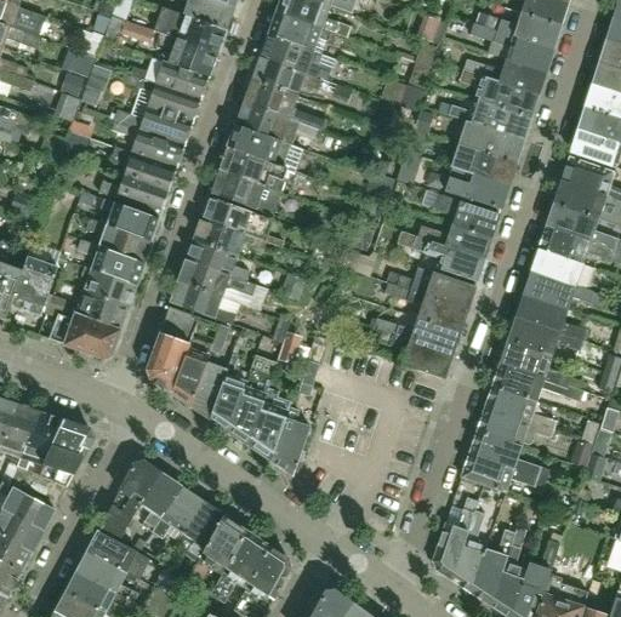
[(41,23),(16,15),(20,6),(4,0),(0,0),(0,22),(30,33),(36,35),(41,23)]
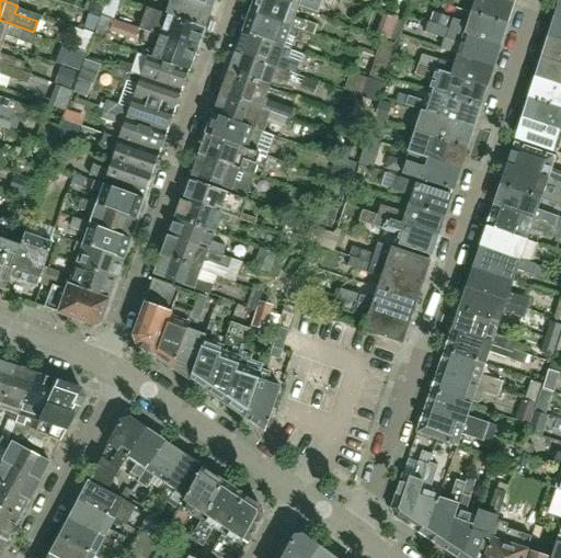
[(88,0),(84,9),(99,13),(102,4),(88,0)]
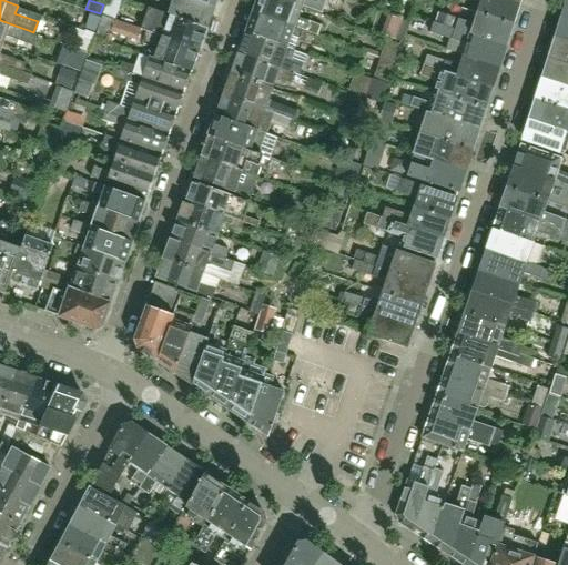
[(112,17),(118,0),(104,0),(103,4),(100,13),(112,17)]
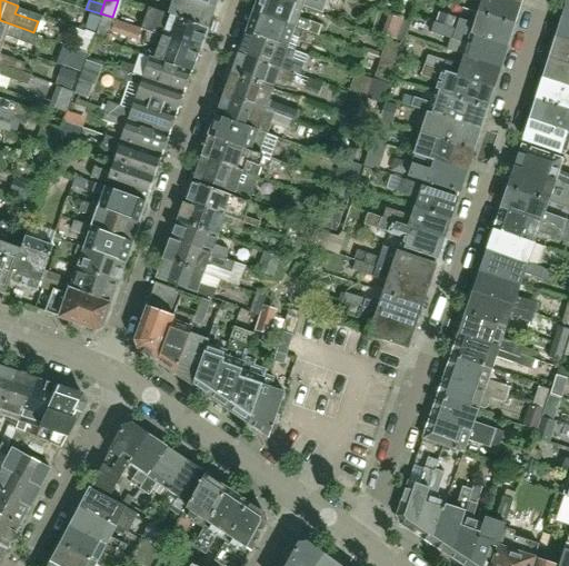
[(207,23),(213,7),(213,5),(200,0),(170,0),(166,11),(207,26),(208,25),(207,23)]
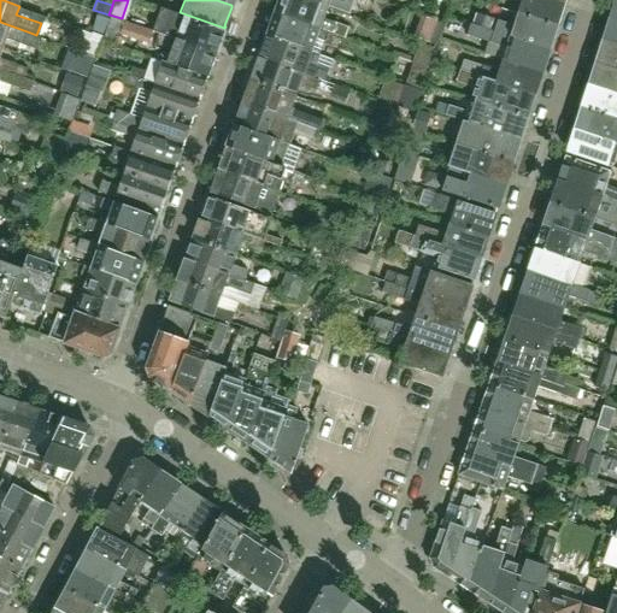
[(327,5),(328,4),(317,0),(276,0),(276,3),(275,1),(274,5),(275,5),(274,10),(331,30),(346,36),(348,28),(322,18),(327,5)]
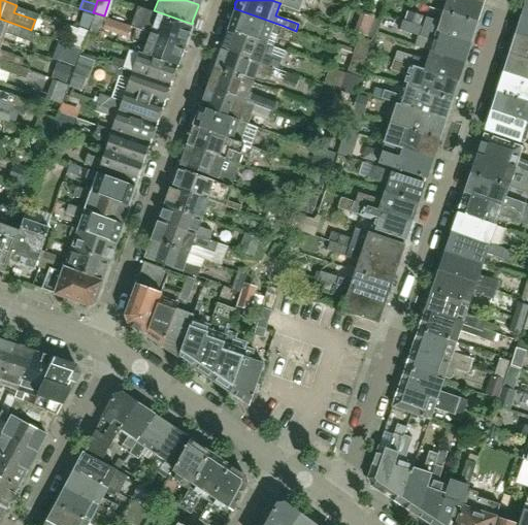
[(474,21),(481,1),(476,0),(444,0),(441,10),(474,21)]
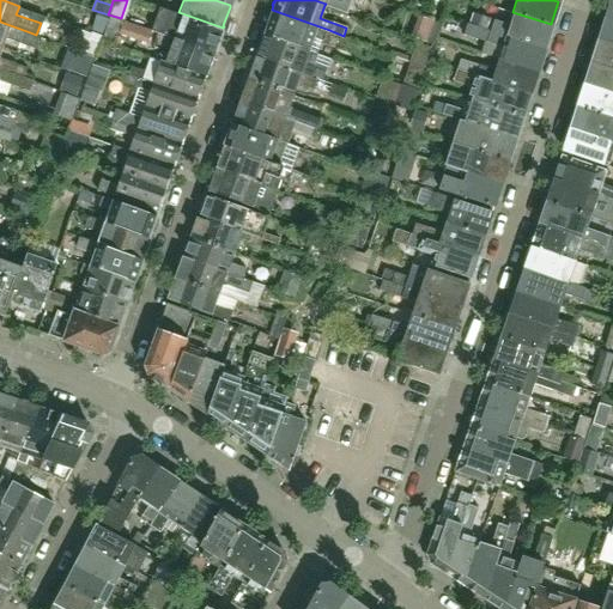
[(157,31),(214,52),(223,28),(178,12),(165,8),(157,31)]
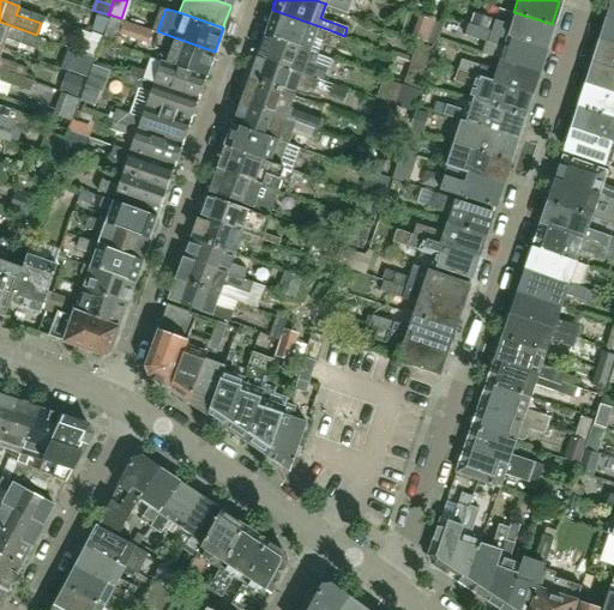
[(264,31),(263,31),(318,52),(323,38),(326,40),(330,30),(272,10),(270,16),(269,16),(268,18),(269,18),(264,31)]
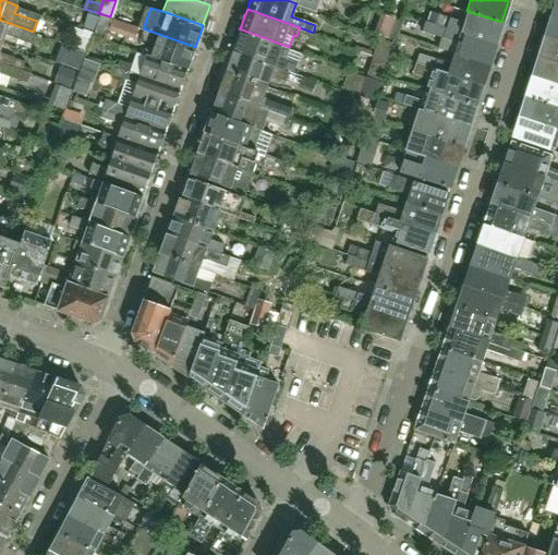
[(463,21),(449,16),(446,26),(496,41),(501,22),(466,11),(463,21)]
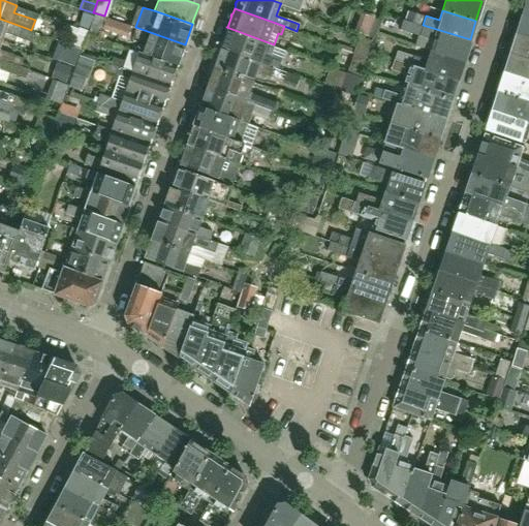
[(83,11),(78,25),(88,29),(92,14),(83,11)]
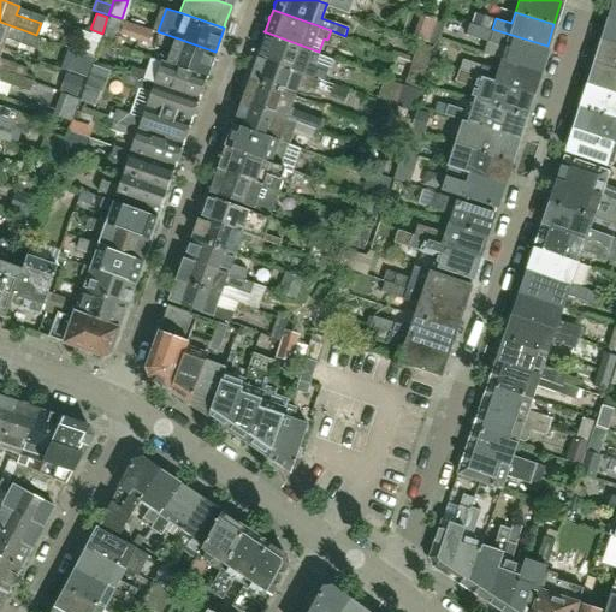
[(116,43),(124,19),(122,18),(108,15),(107,17),(102,34),(100,37),(116,43)]
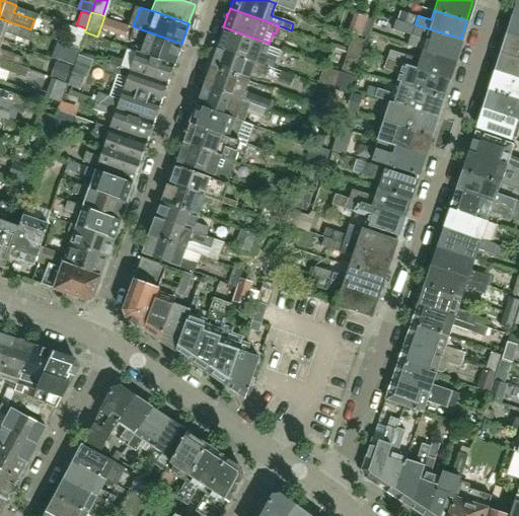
[(357,12),(352,30),(367,35),(373,17),(357,12)]
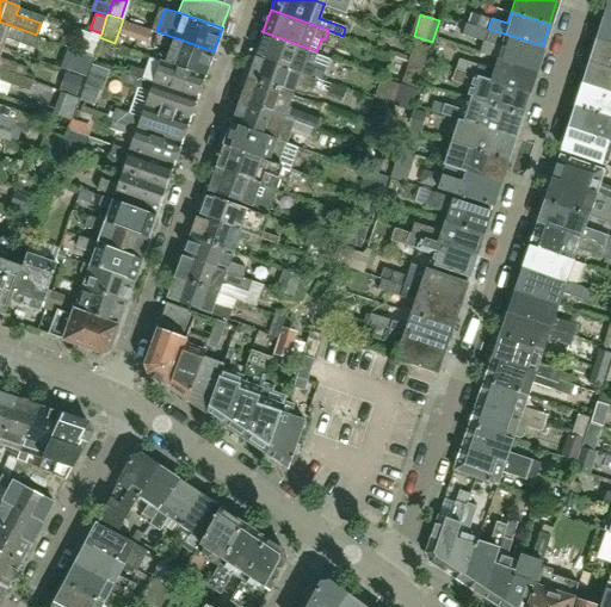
[(610,17),(603,14),(596,37),(610,42),(610,17)]
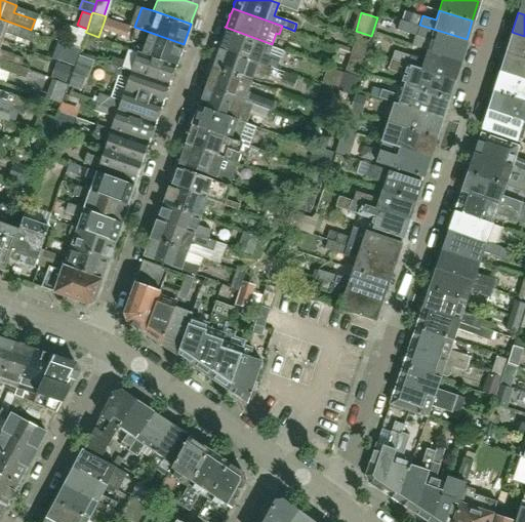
[(26,28),(0,18),(0,38),(4,40),(7,32),(30,40),(33,31),(31,30),(26,28)]
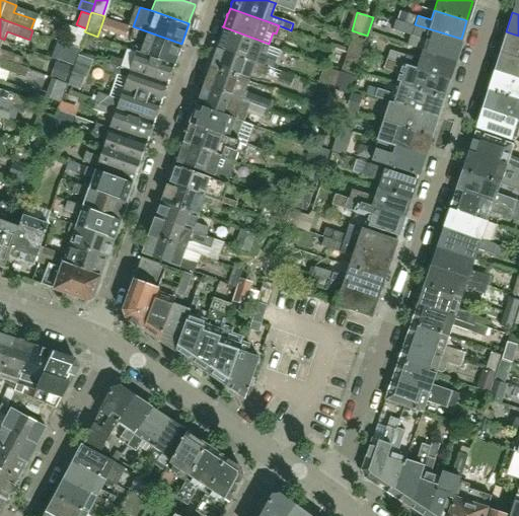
[(454,59),(461,39),(415,24),(395,18),(392,27),(412,33),(409,45),(422,49),(454,59)]
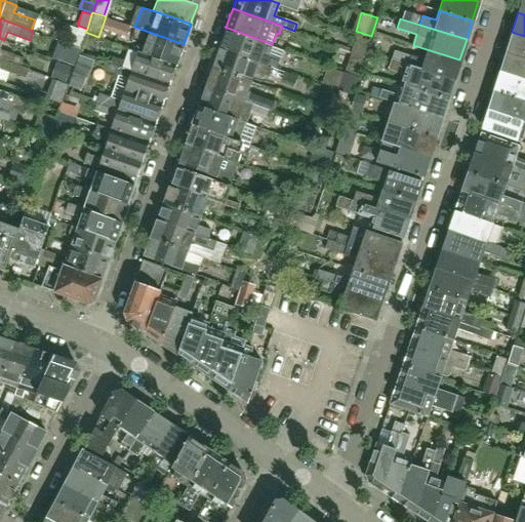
[(176,65),(184,44),(134,27),(131,37),(143,41),(138,50),(176,65)]
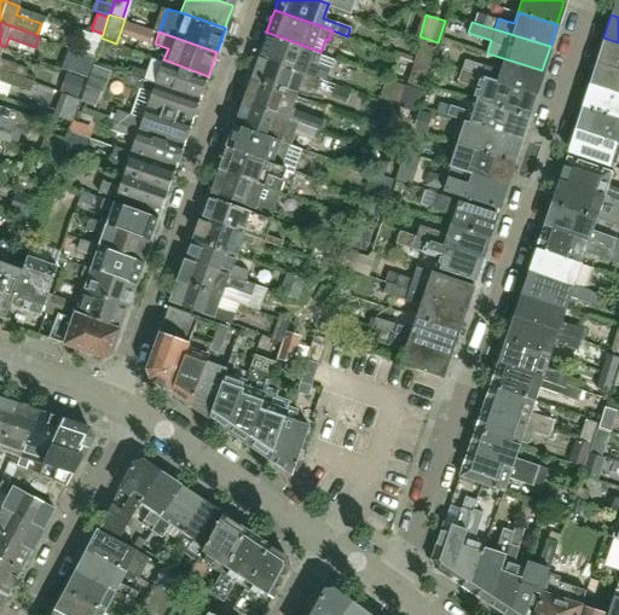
[(320,52),(265,32),(265,33),(266,34),(261,47),(260,47),(259,50),(260,50),(259,54),(316,75),(317,75),(327,77),(334,57),(320,52)]
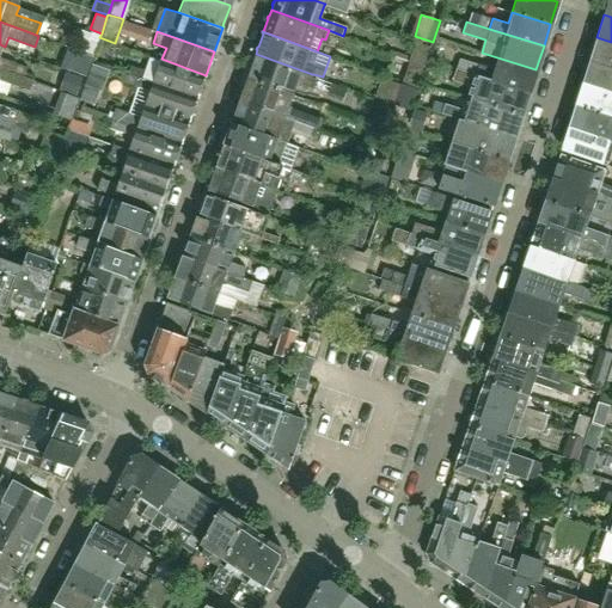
[(99,38),(85,32),(78,50),(93,56),(99,38)]
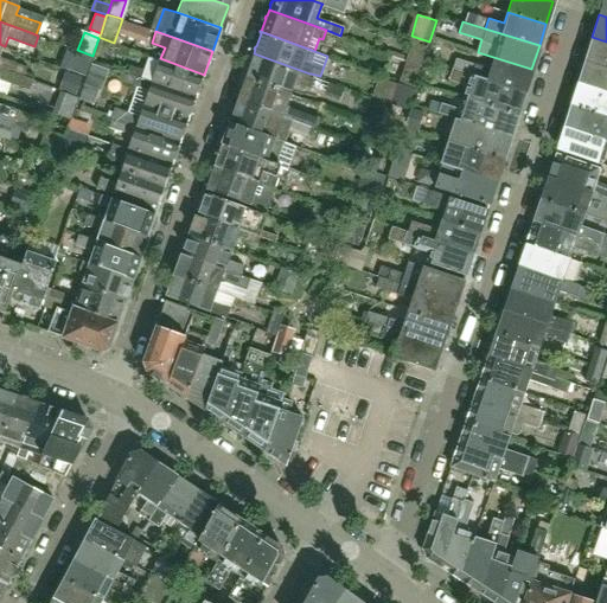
[(428,43),(413,37),(404,59),(421,65),(428,43)]
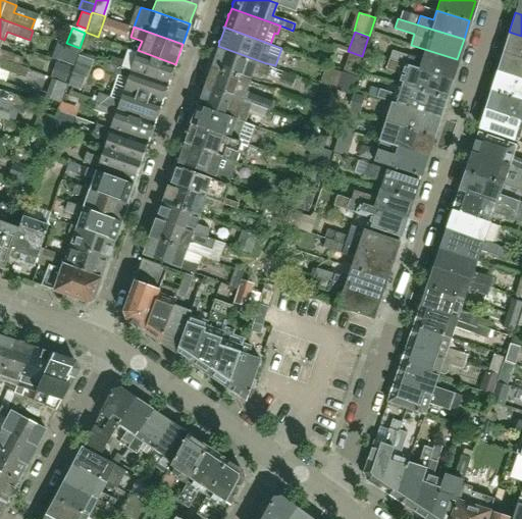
[(521,36),(509,32),(503,51),(521,56),(521,36)]
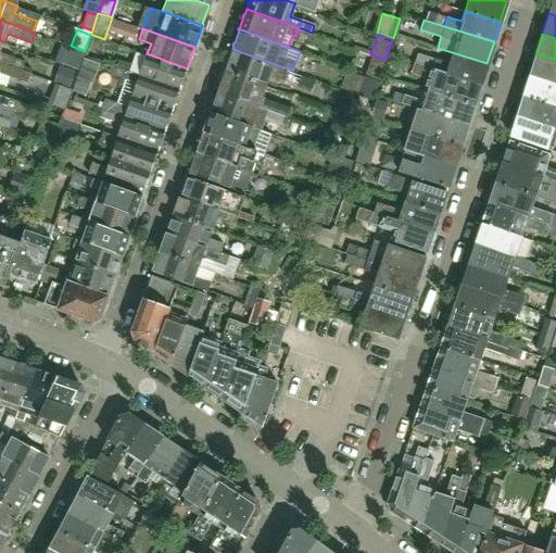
[(4,42),(0,40),(0,62),(29,73),(32,66),(23,64),(24,61),(1,52),(4,42)]
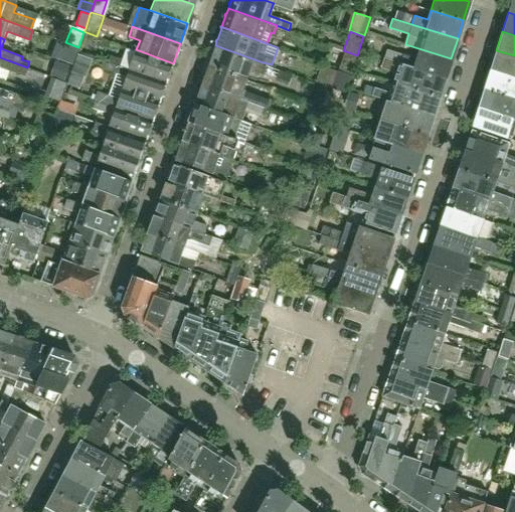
[(76,52),(78,47),(57,40),(52,56),(72,63),(76,52)]
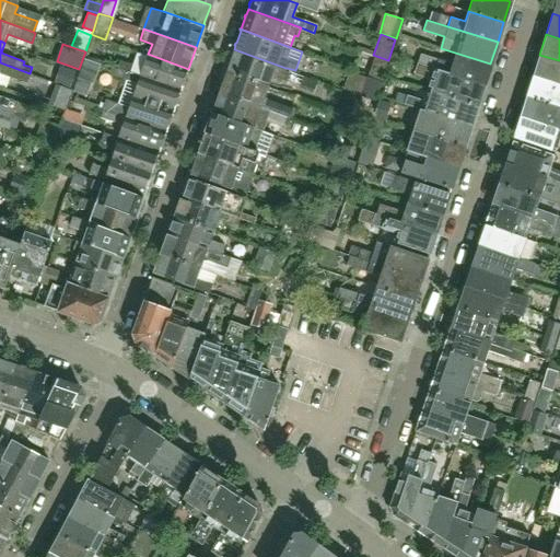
[(286,70),(286,68),(234,49),(232,54),(231,54),(230,56),(231,57),(226,69),(225,69),(268,84),(271,73),(314,89),(317,80),(294,72),(294,71),(291,70),(290,71),(286,70)]
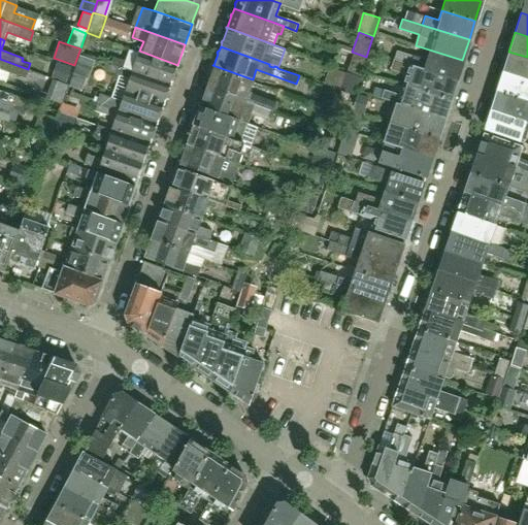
[(177,65),(139,51),(129,47),(125,60),(112,56),(110,62),(118,65),(170,85),(177,65)]
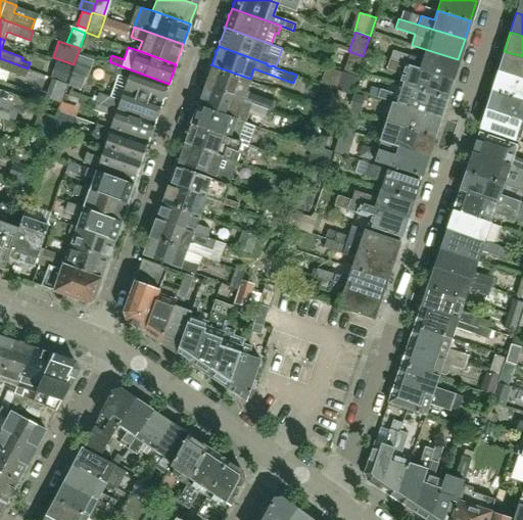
[(453,79),(458,59),(425,49),(422,57),(392,48),(389,57),(406,62),(406,63),(453,79)]
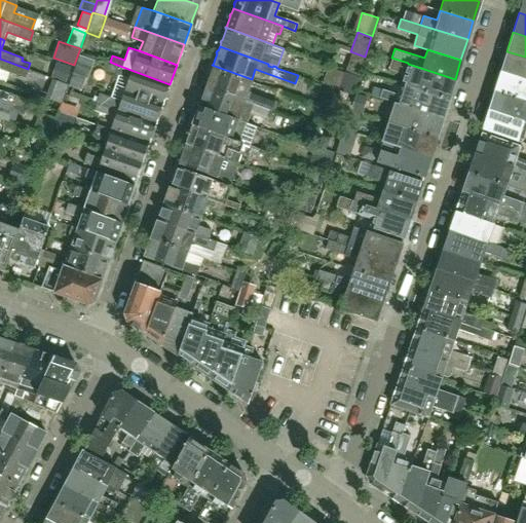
[(365,57),(350,51),(344,70),(359,75),(365,57)]
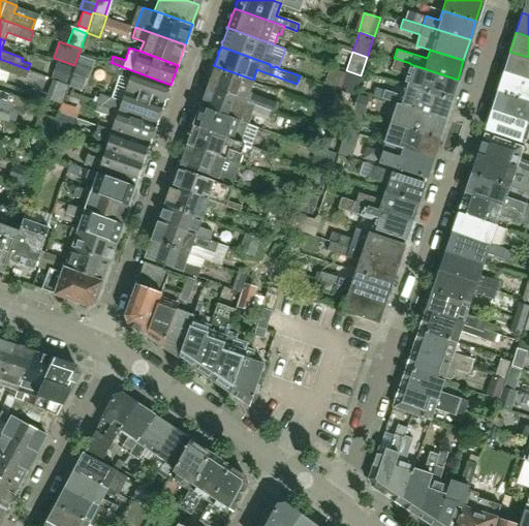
[(528,57),(509,52),(503,70),(528,79),(528,57)]
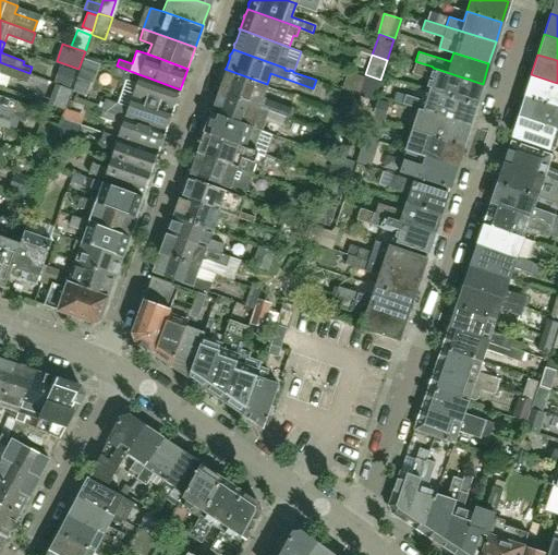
[(79,69),(72,88),(87,94),(91,85),(93,83),(100,62),(83,57),(79,69)]
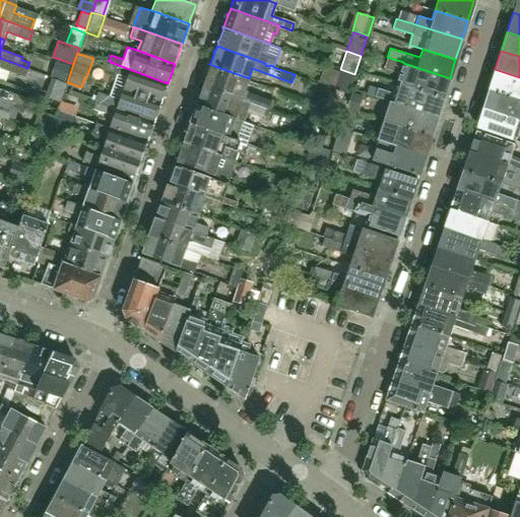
[(384,66),(400,71),(396,82),(444,98),(450,78),(403,63),(403,62),(387,57),(384,66)]
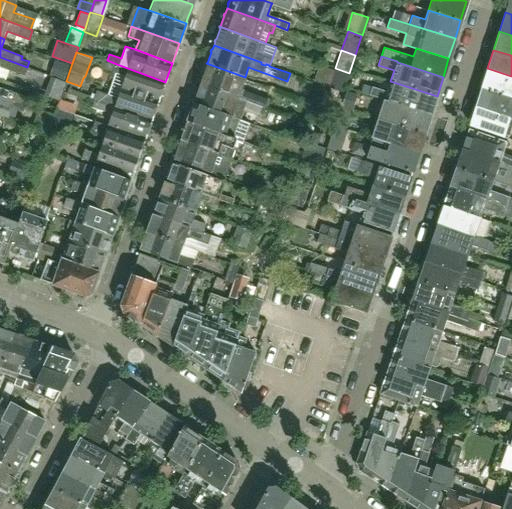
[(27,67),(0,57),(0,76),(4,78),(7,70),(24,76),(27,67)]
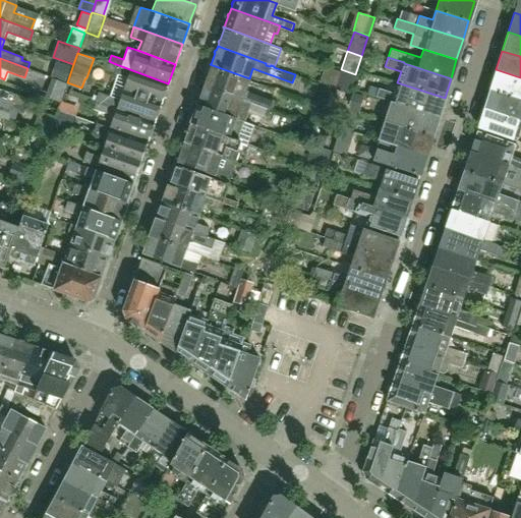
[(70,64),(56,59),(50,75),(64,80),(70,64)]
